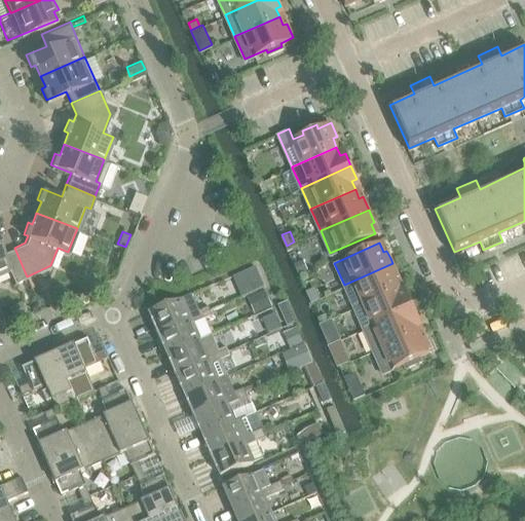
[(0,272),(8,268),(13,282),(27,276),(14,248),(3,253),(0,246),(0,272)]
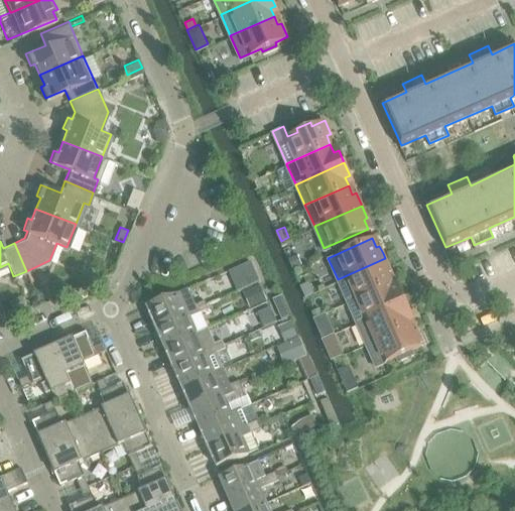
[(296,252),(287,256),(292,266),(301,262),(296,252)]
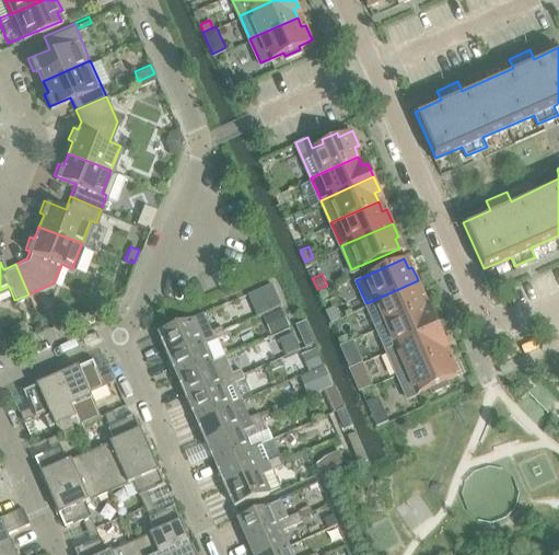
[(271,280),(246,292),(256,313),(281,302),(271,280)]
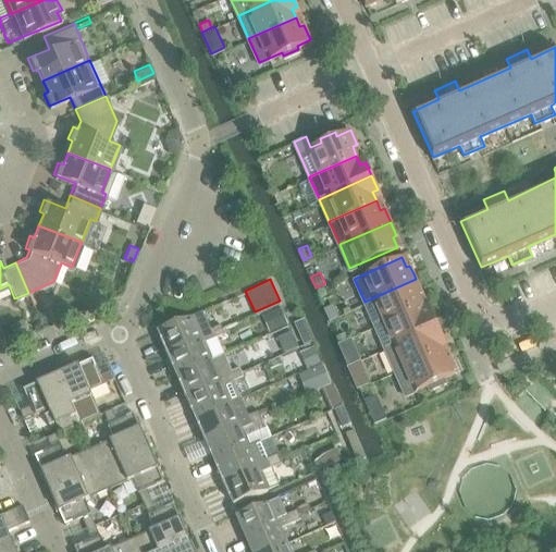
[(416,279),(365,302),(374,324),(422,304),(418,295),(422,293),(419,285),(416,279)]
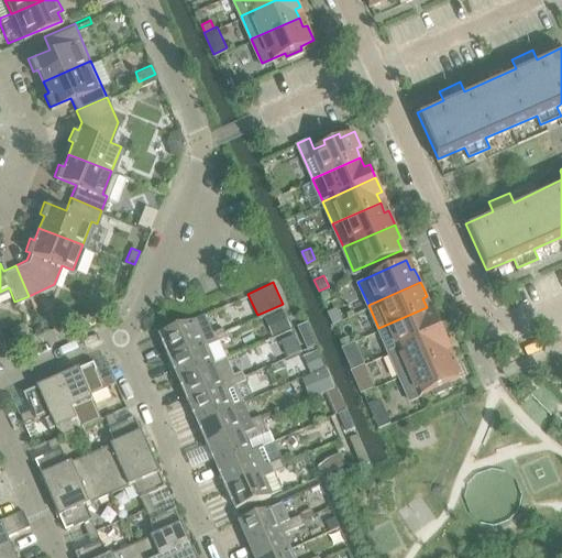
[(337,305),(326,310),(331,321),(342,317),(337,305)]
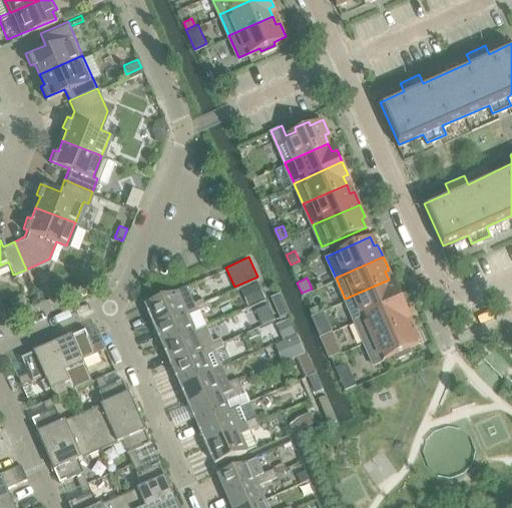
[(258,280),(240,287),(247,303),(265,296),(258,280)]
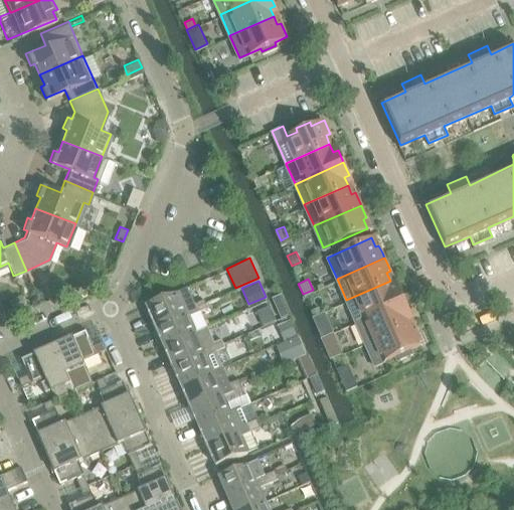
[(390,281),(346,300),(355,321),(403,299),(401,294),(398,287),(393,289),(390,281)]
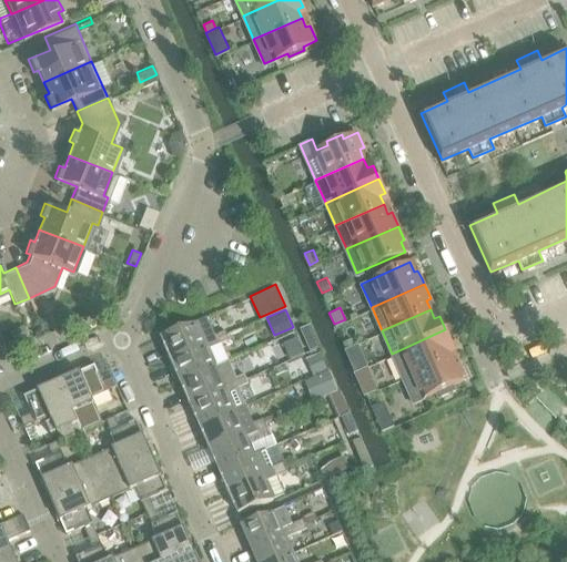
[(46,312),(37,315),(43,328),(51,325),(46,312)]
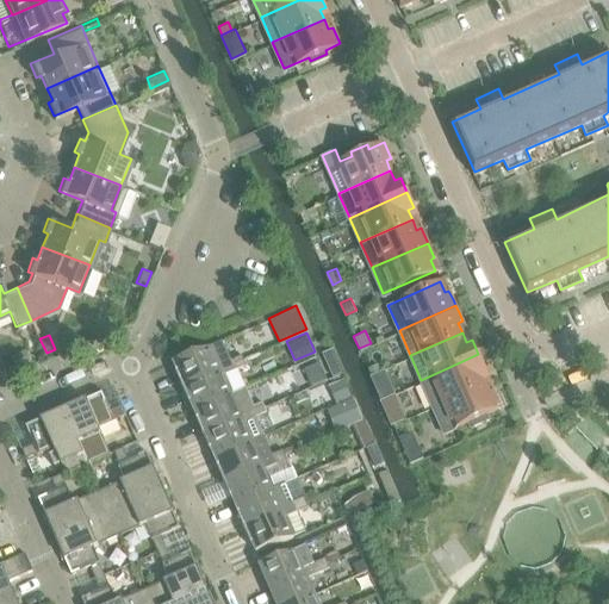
[(211,342),(173,359),(176,368),(175,368),(181,384),(222,366),(223,372),(234,367),(230,356),(221,337),(211,342)]
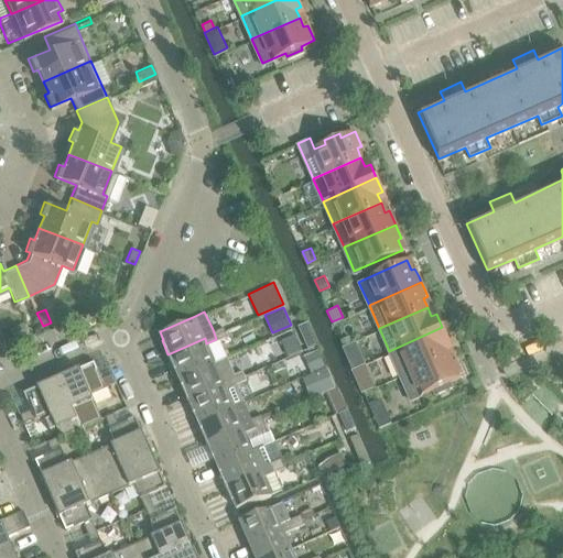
[(15,339),(29,332),(23,319),(9,326),(15,339)]
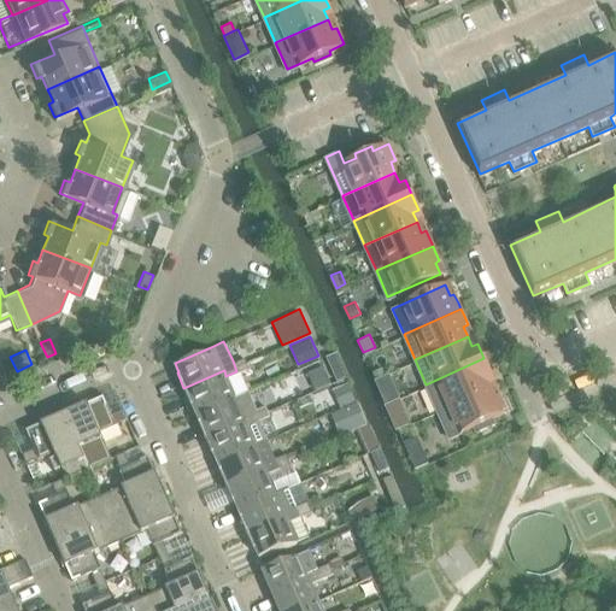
[(327,354),(326,354),(336,379),(347,374),(336,350),(327,354)]
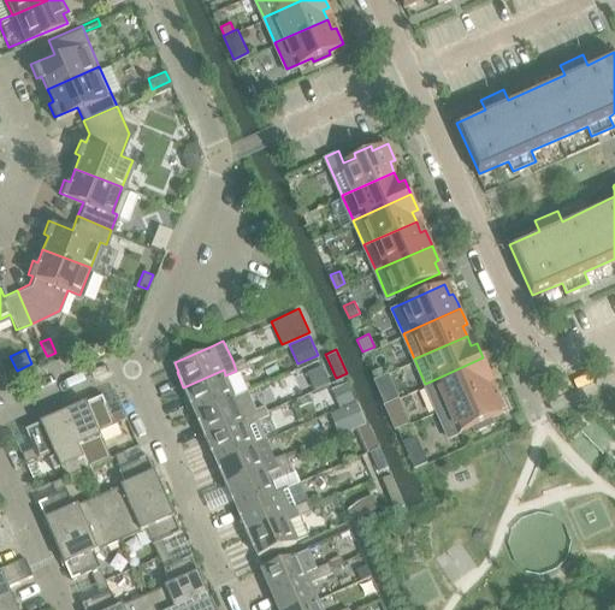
[(224,369),(183,388),(190,403),(191,402),(195,410),(247,389),(238,369),(248,366),(243,355),(232,360),(236,371),(225,375),(224,369)]
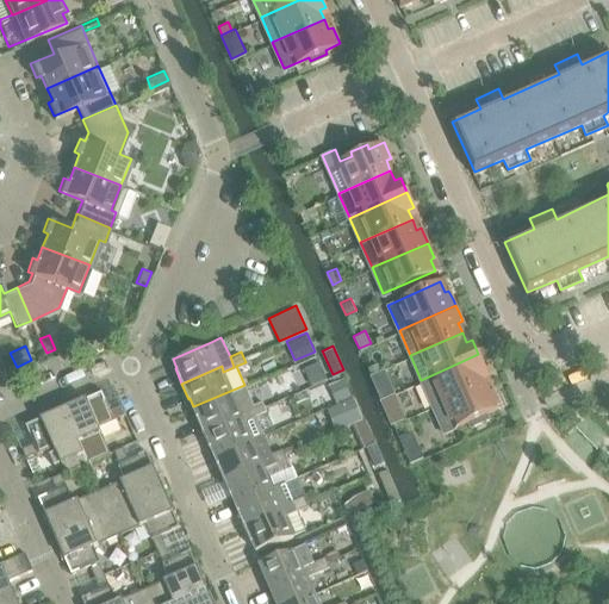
[(478,354),(421,380),(433,405),(484,383),(479,372),(485,369),(482,361),(478,354)]
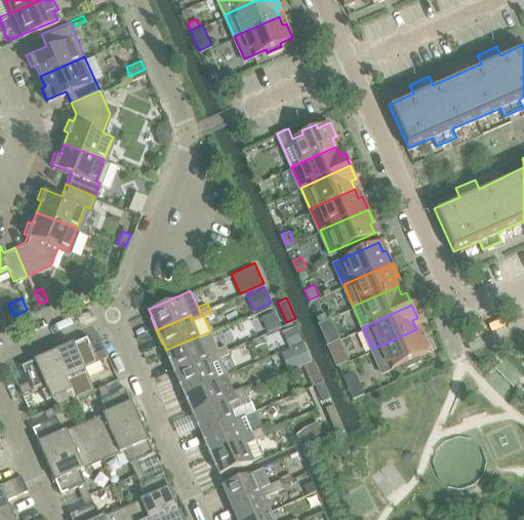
[(327,317),(324,310),(316,314),(318,320),(327,317)]
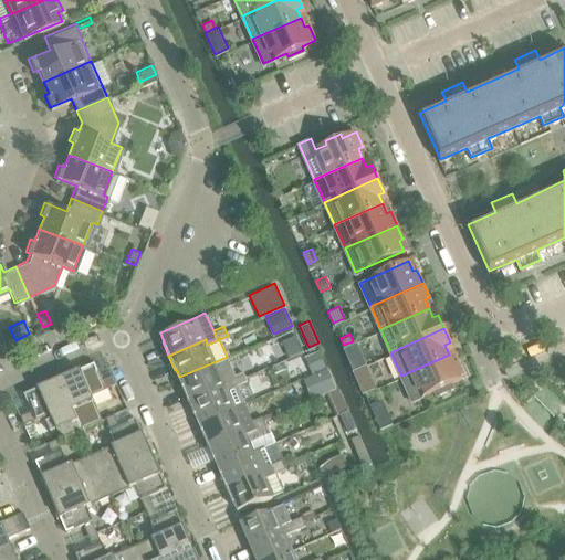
[(318,348),(304,355),(312,371),(326,365),(318,348)]
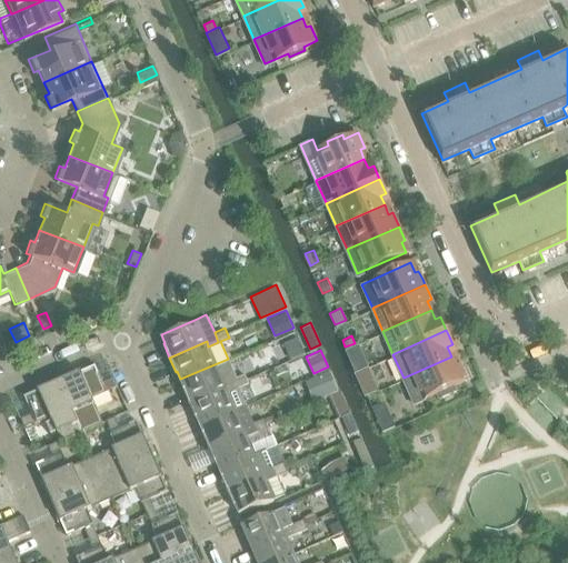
[(365,355),(351,361),(355,370),(368,364),(365,355)]
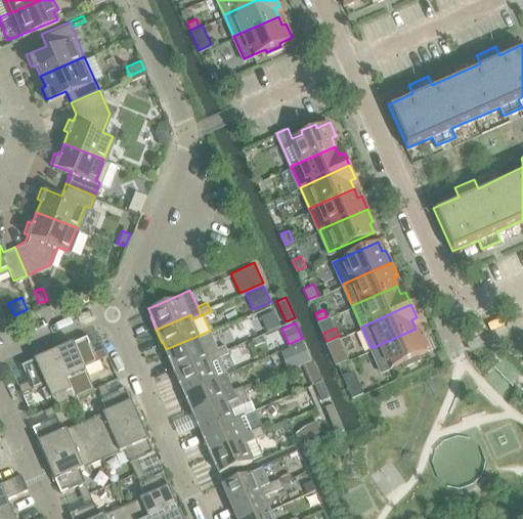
[(416,329),(372,348),(381,370),(402,360),(403,363),(418,357),(417,354),(429,348),(423,335),(420,337),(416,329)]
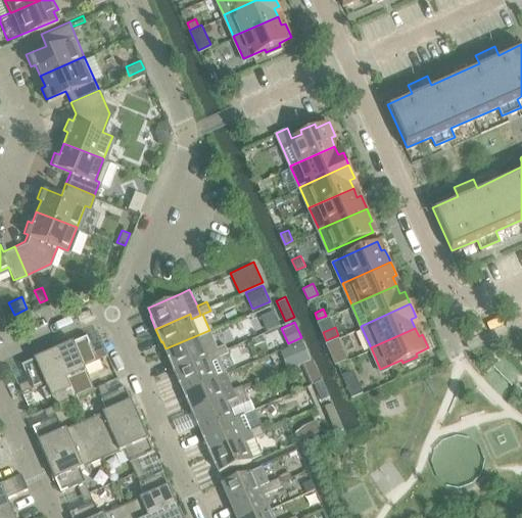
[(209,330),(165,348),(169,356),(168,357),(173,370),(207,355),(209,359),(219,355),(215,346),(217,345),(209,330)]
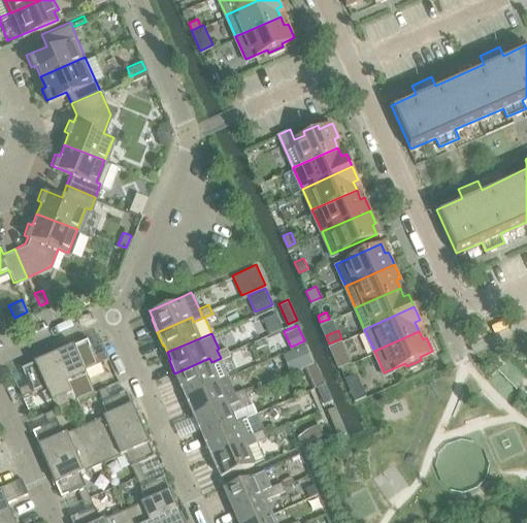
[(64,348),(55,352),(75,399),(95,390),(85,367),(98,361),(97,361),(108,356),(104,349),(94,353),(88,337),(74,342),(73,340),(64,346),(64,348)]
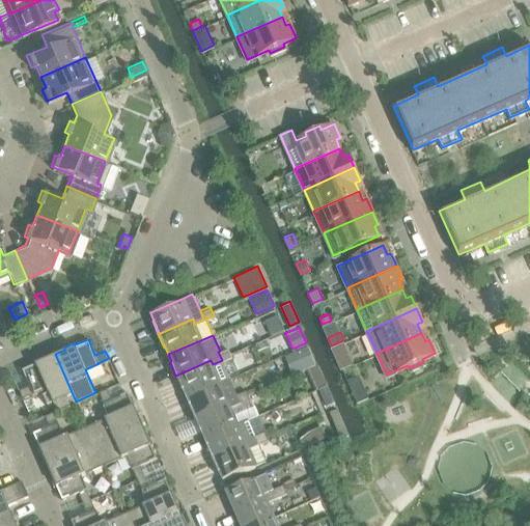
[(343,340),(331,347),(333,353),(345,347),(343,340)]
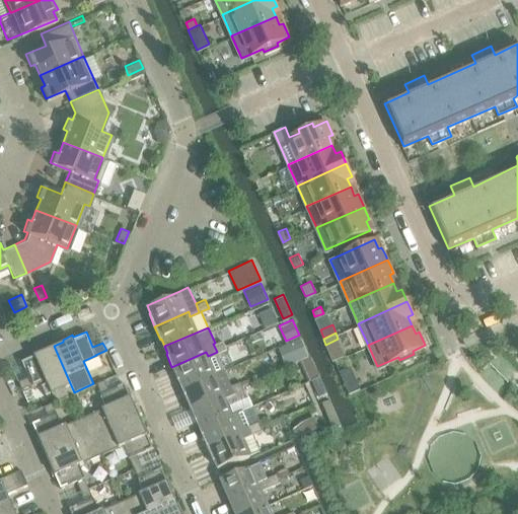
[(299,336),(277,346),(286,364),(307,355),(299,336)]
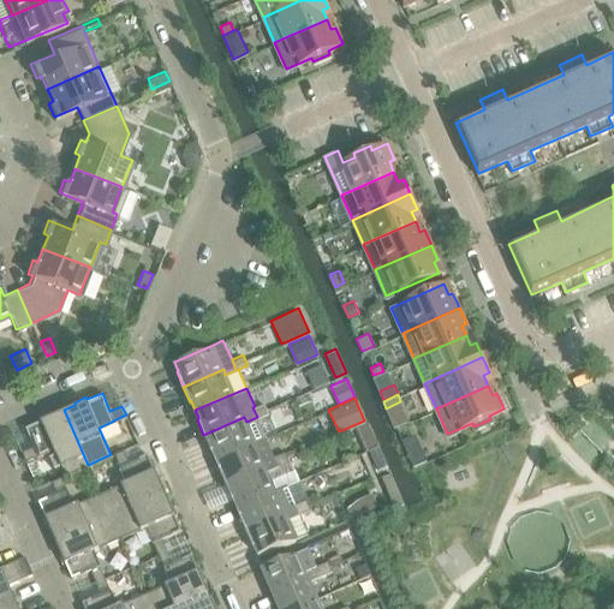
[(255,406),(252,407),(257,417),(268,412),(263,402),(255,406)]
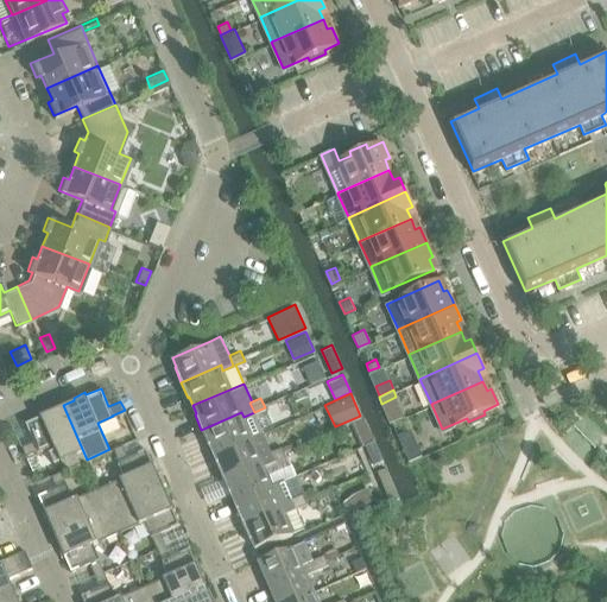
[(64,469),(87,460),(63,405),(51,410),(50,407),(39,412),(40,414),(25,422),(33,439),(21,444),(25,454),(37,449),(52,443),(64,469)]
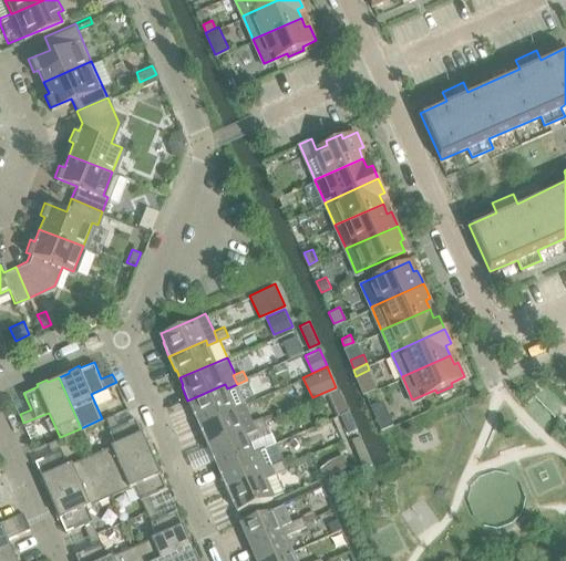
[(225,384),(187,401),(194,414),(196,414),(199,422),(234,406),(244,402),(237,384),(227,388),(225,384)]
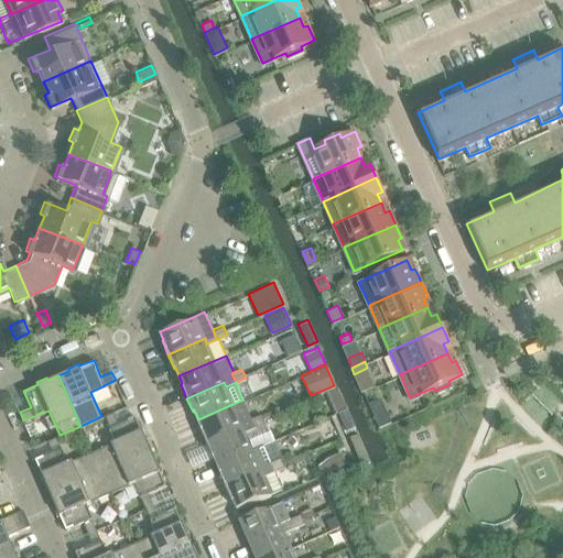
[(336,385),(326,390),(336,411),(346,406),(336,385)]
